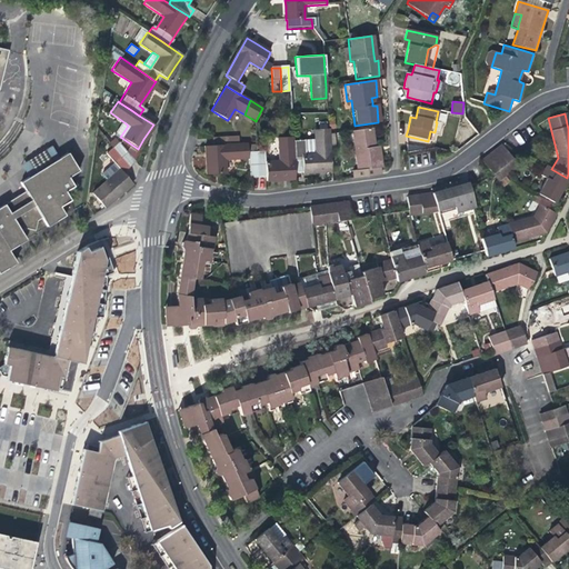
[(315,137),(292,138),(293,160),(295,168),(302,167),(302,170),(317,170),(330,170),(330,165),(328,135),(328,127),(313,128),(315,137)]
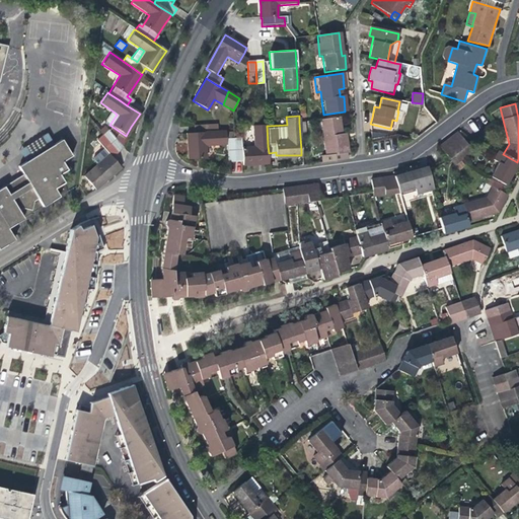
[(318,121),(323,153),(323,156),(315,157),(316,163),(345,160),(345,155),(345,153),(347,153),(345,138),(340,139),(340,132),(338,118),(318,121)]
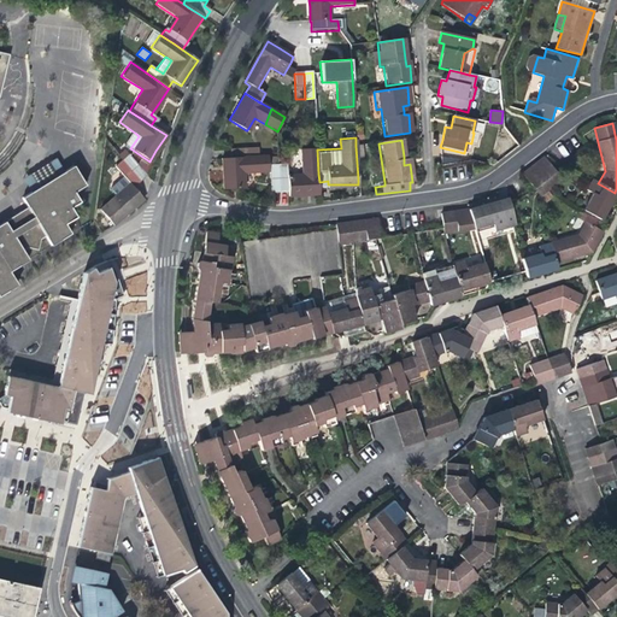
[(287,160),(278,160),(278,169),(280,187),(288,187),(288,193),(306,192),(319,192),(319,182),(318,174),(317,150),(317,145),(301,146),(303,171),(287,172),(287,170),(287,160)]
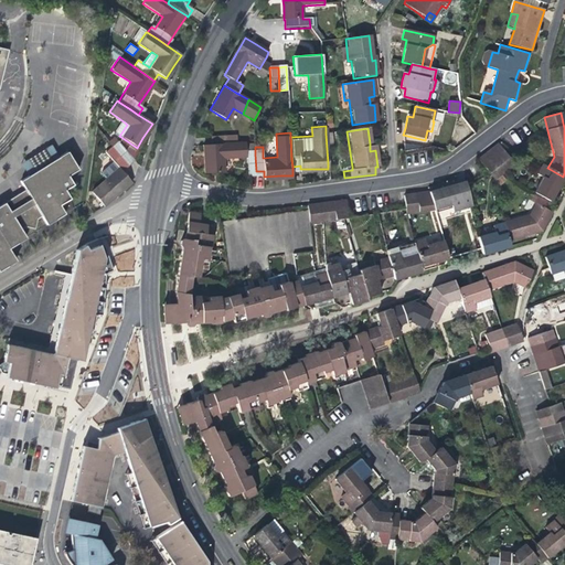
[(234,135),(219,136),(213,136),(213,144),(215,144),(231,144),(237,144),(236,135),(234,135)]
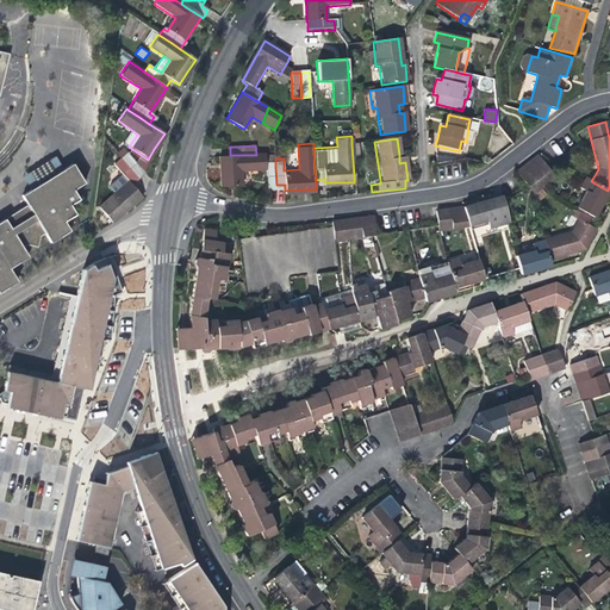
[(97,209),(101,213),(111,224),(132,205),(142,197),(130,184),(136,179),(142,173),(125,154),(124,153),(119,159),(112,165),(118,172),(128,181),(107,199),(97,209)]
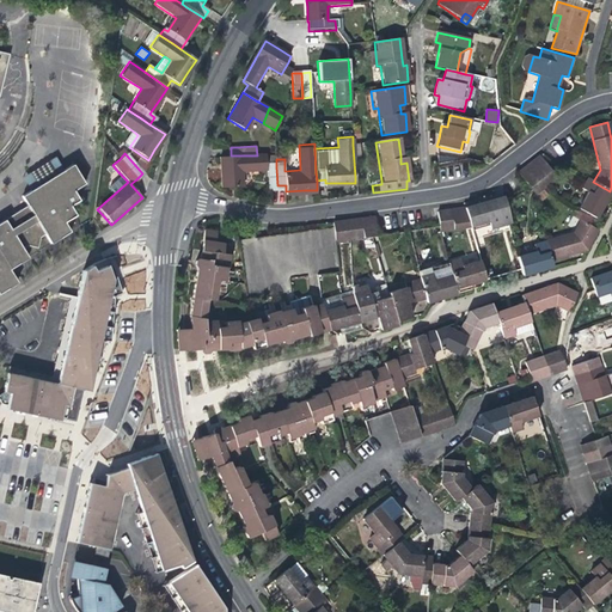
[(277,185),(276,167),(276,159),(267,160),(267,155),(257,155),(250,155),(233,155),(231,155),(220,157),(220,164),(221,184),(221,185),(237,185),(242,185),(242,175),(242,171),(243,171),(267,170),(268,185),(277,185)]
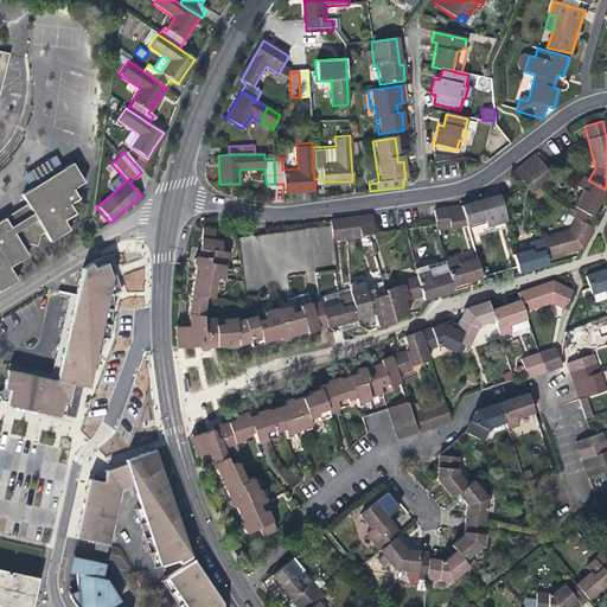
[(536,155),(511,173),(525,192),(549,176),(536,155)]
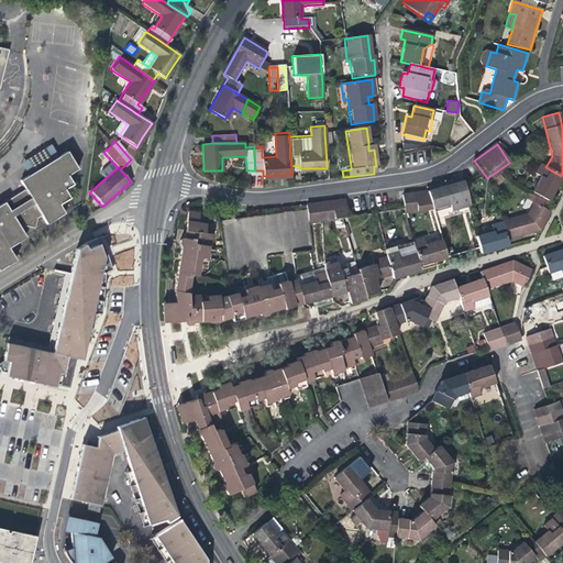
[(20,163),(28,176),(57,157),(50,145),(20,163)]
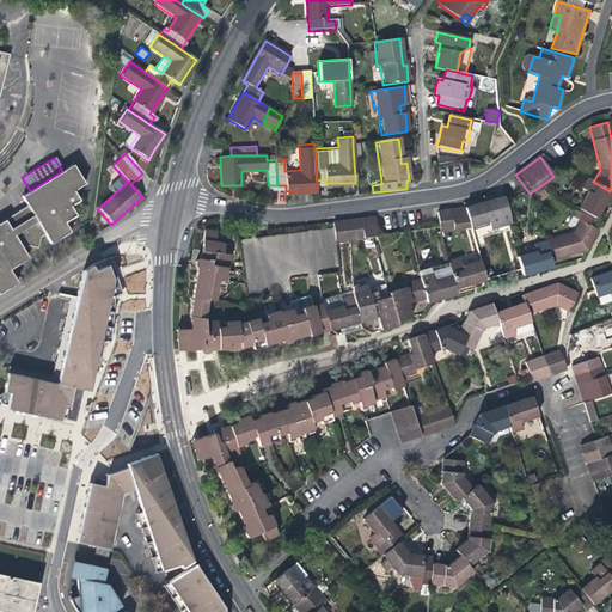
[(72,166),(62,171),(30,191),(19,197),(25,207),(7,218),(10,221),(5,224),(2,220),(0,221),(0,292),(16,283),(7,270),(26,258),(20,249),(26,245),(36,249),(38,238),(42,236),(49,244),(68,232),(62,222),(74,215),(68,207),(78,201),(72,193),(84,185),(72,166)]
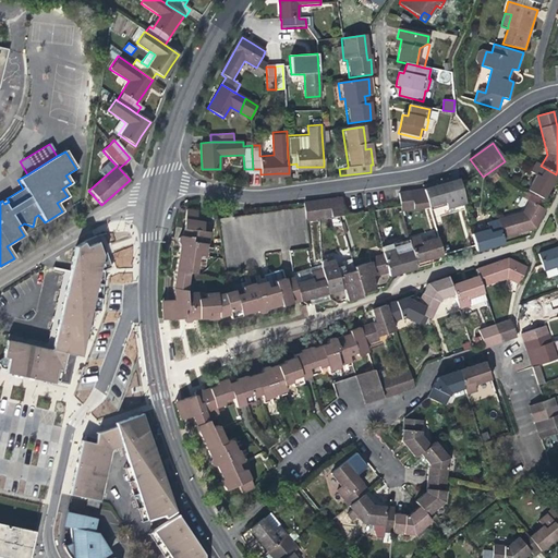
[(542,199),(547,190),(556,174),(541,166),(535,161),(530,172),(535,176),(529,187),(526,191),(542,199)]
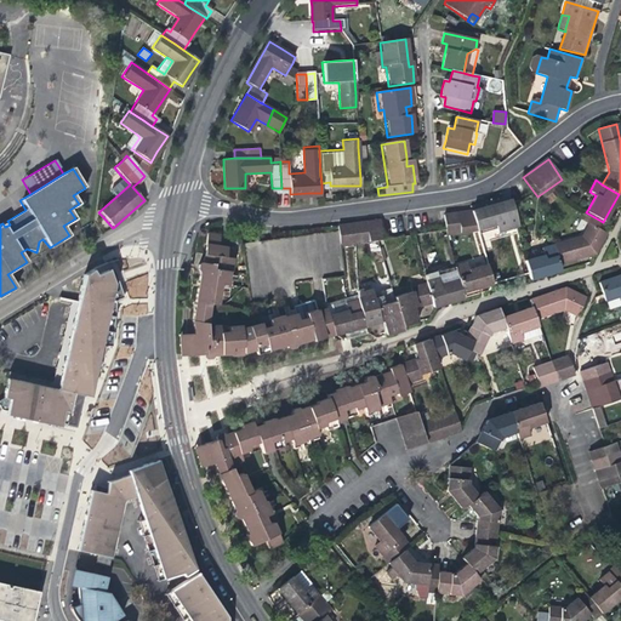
[(485,206),(469,211),(474,229),(493,226),(494,231),(507,228),(507,229),(516,226),(508,200),(485,206)]
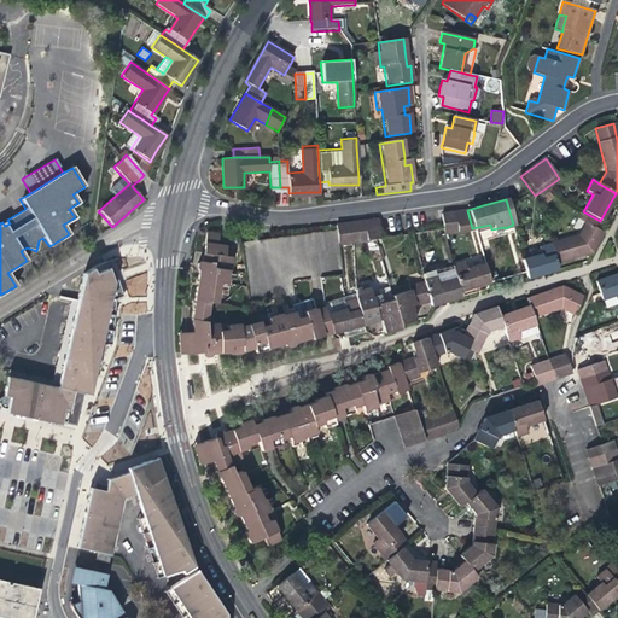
[(454,232),(472,228),(467,210),(452,213),(454,232)]
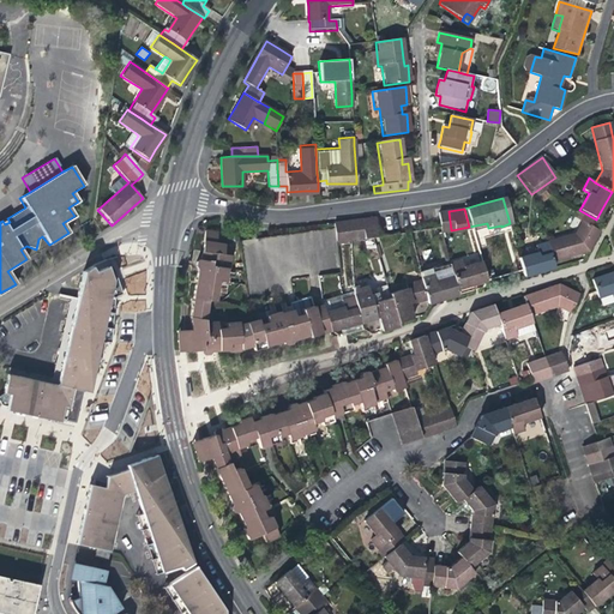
[(437,232),(451,230),(449,211),(434,212),(437,232)]
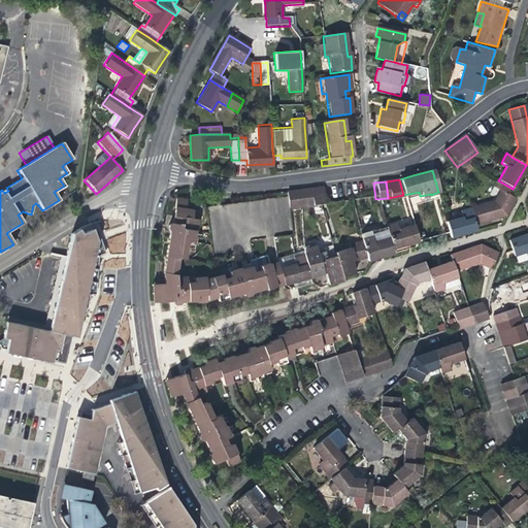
[(321,187),(308,189),(310,204),(312,204),(319,203),(323,202),(321,187)]
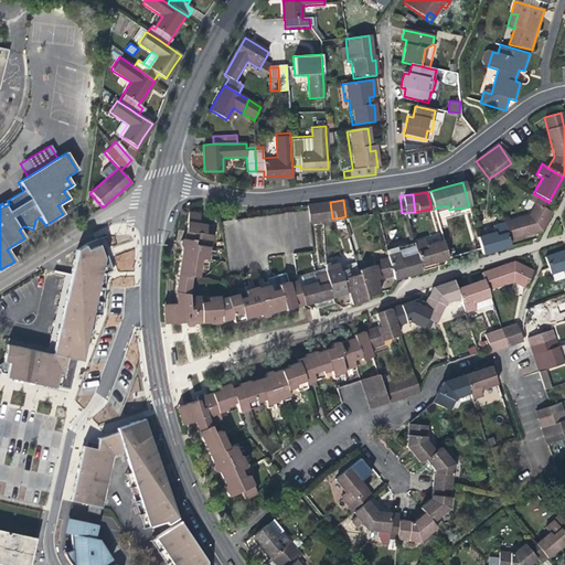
[(319,221),(332,219),(330,202),(317,203),(319,221)]
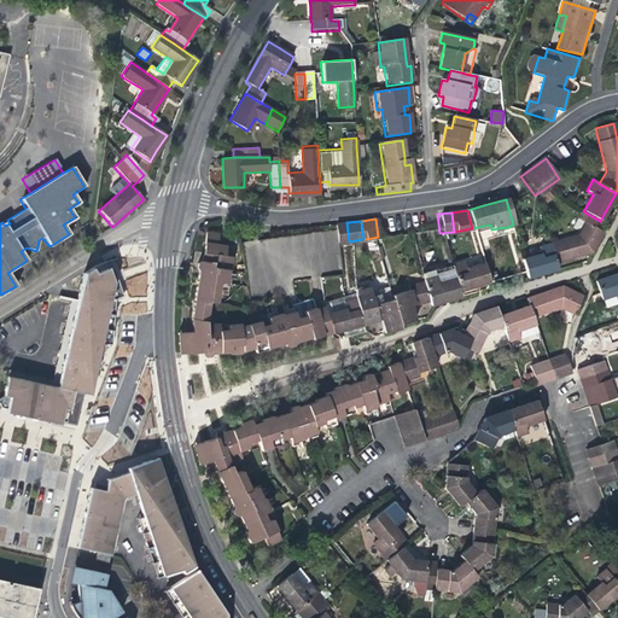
[(334,244),(349,242),(347,222),(332,225),(333,232),(334,244)]
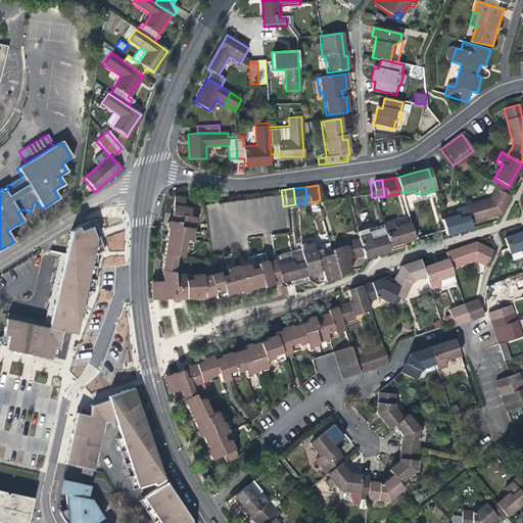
[(490,199),(466,205),(470,223),(501,215),(505,206),(510,197),(496,190),(490,199)]
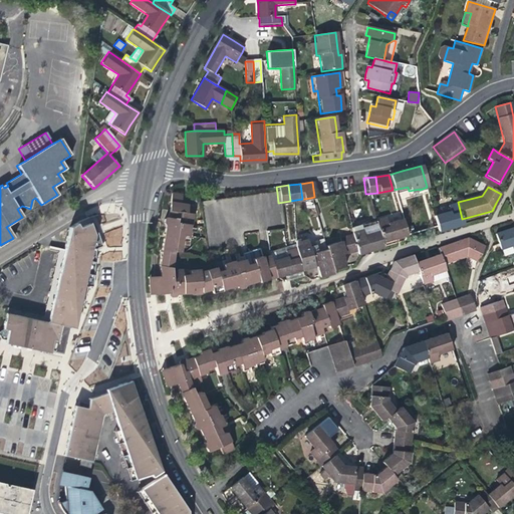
[(166,201),(165,205),(165,210),(164,216),(163,215),(160,218),(160,222),(162,225),(157,259),(156,264),(157,278),(155,278),(157,295),(162,294),(167,294),(167,296),(169,298),(173,298),(174,296),(189,294),(189,296),(200,295),(200,293),(206,292),(208,291),(210,294),(221,292),(221,290),(235,287),(235,288),(237,289),(242,288),(243,285),(257,281),(257,282),(274,278),(274,277),(269,261),(267,256),(260,258),(260,257),(251,259),(252,262),(245,264),(244,260),(232,263),(232,261),(221,264),(223,270),(216,272),(215,268),(198,272),(198,269),(187,270),(187,275),(180,275),(180,269),(168,270),(168,266),(170,250),(175,250),(178,234),(184,234),(186,223),(187,223),(189,212),(182,211),(183,203),(180,202),(176,202),(177,193),(171,192),(167,191),(166,201)]
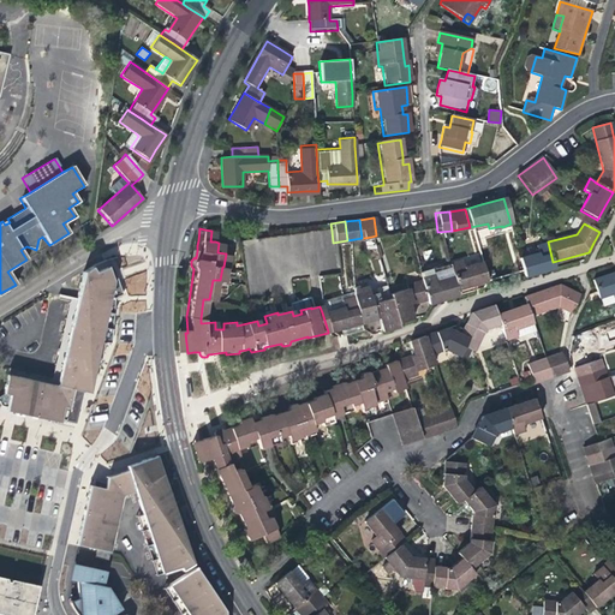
[(374,248),(371,237),(364,238),(366,250),(374,248)]
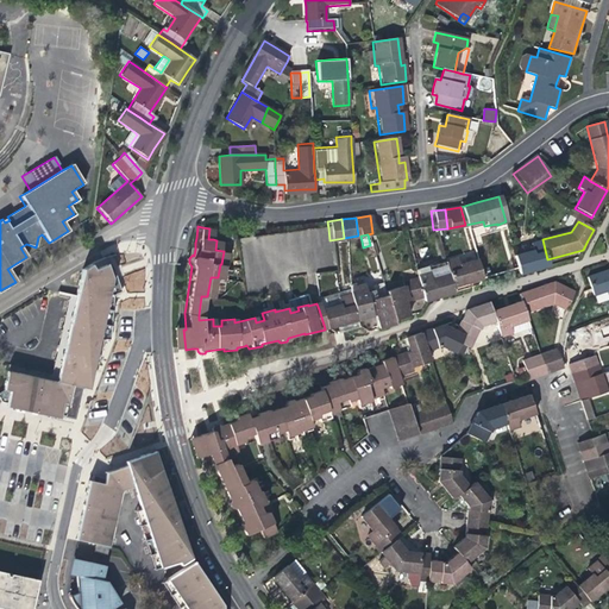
[(548,265),(547,259),(542,239),(531,243),(532,250),(513,256),(518,274),(533,270),(548,265)]
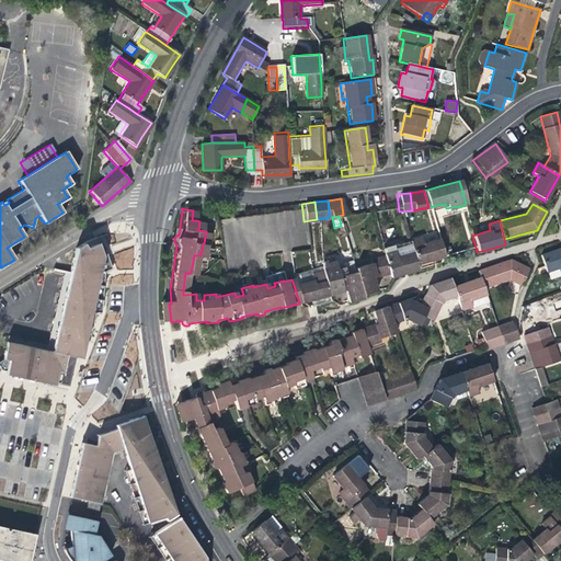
[(31,377),(54,381),(58,382),(60,373),(61,373),(66,354),(72,356),(73,351),(80,353),(81,347),(82,341),(89,336),(92,322),(94,312),(101,313),(102,302),(103,278),(104,271),(110,268),(101,242),(96,243),(94,237),(88,240),(76,248),(69,272),(68,277),(75,279),(58,348),(57,348),(56,354),(46,351),(44,358),(36,356),(37,352),(32,351),(31,355),(29,355),(4,348),(2,359),(0,361),(0,369),(4,370),(20,374),(26,376),(27,369),(33,370),(31,377)]
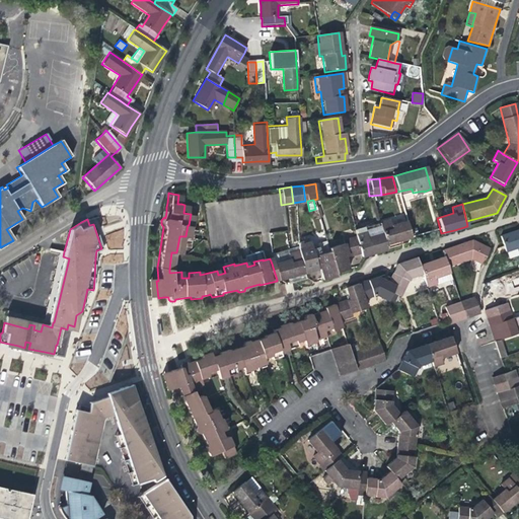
[(377,223),(380,234),(383,244),(395,241),(410,237),(404,222),(390,226),(388,220),(377,223)]
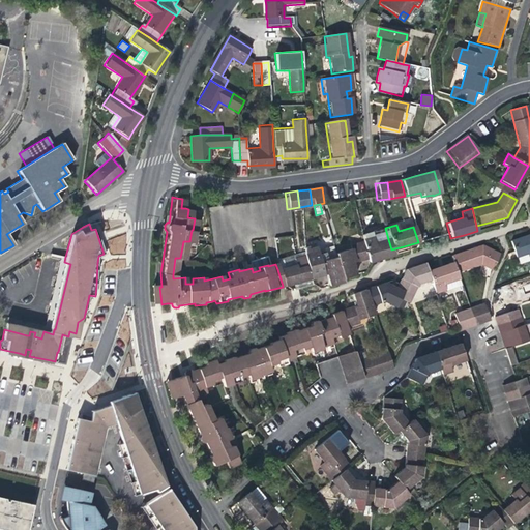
[(528,254),(529,254),(529,235),(524,236),(510,241),(517,258),(528,254)]
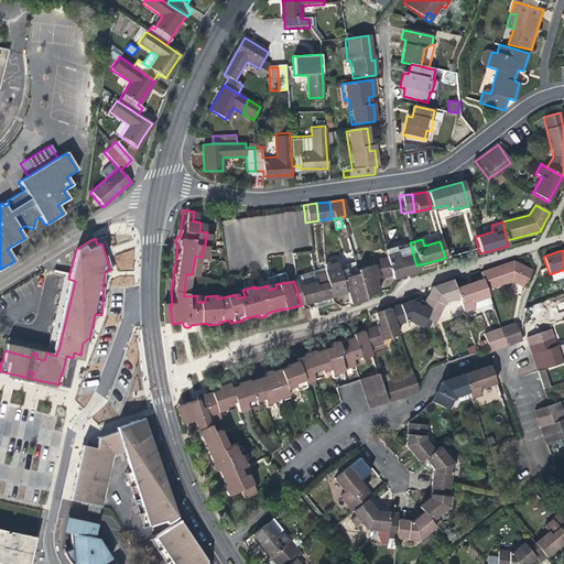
[(383,256),(383,257),(389,274),(390,279),(404,275),(419,271),(416,266),(413,255),(398,259),(396,252),(383,256)]
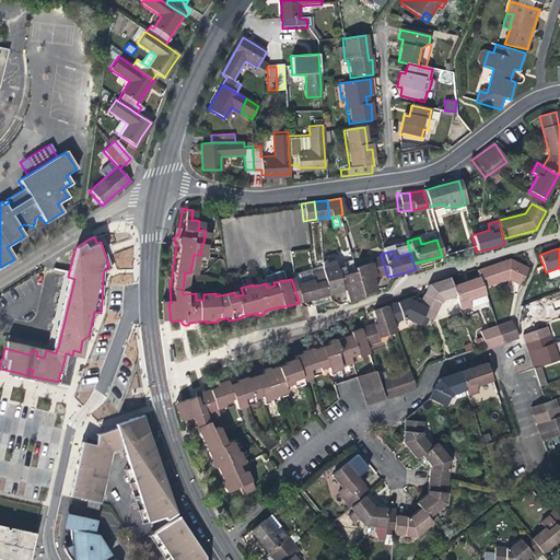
[(369,261),(351,266),(358,291),(373,288),(371,276),(375,275),(386,272),(381,255),(368,259),(369,261)]
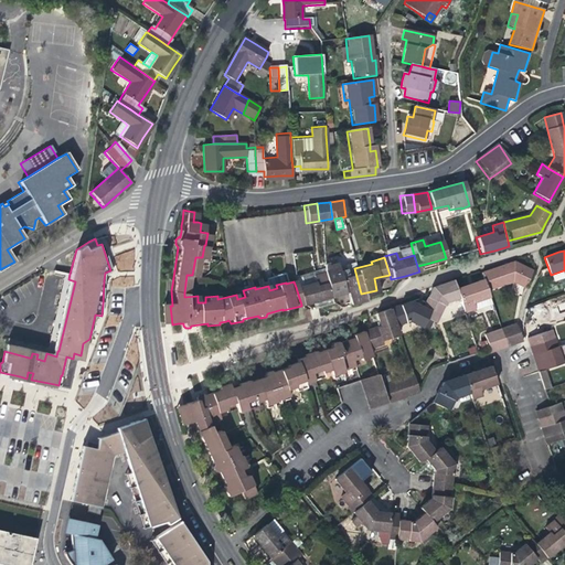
[(363,298),(361,294),(354,268),(352,260),(336,266),(337,268),(322,273),(329,296),(343,292),(347,291),(349,302),(363,298)]
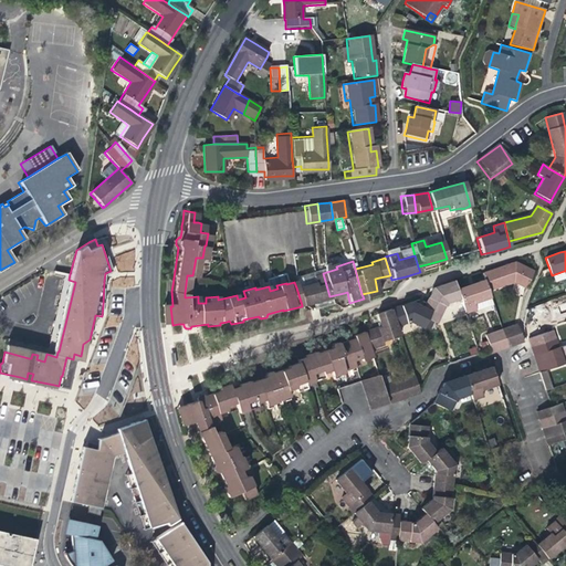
[(484,273),(485,280),(490,291),(516,283),(527,289),(535,272),(516,263),(504,268),(484,273)]
